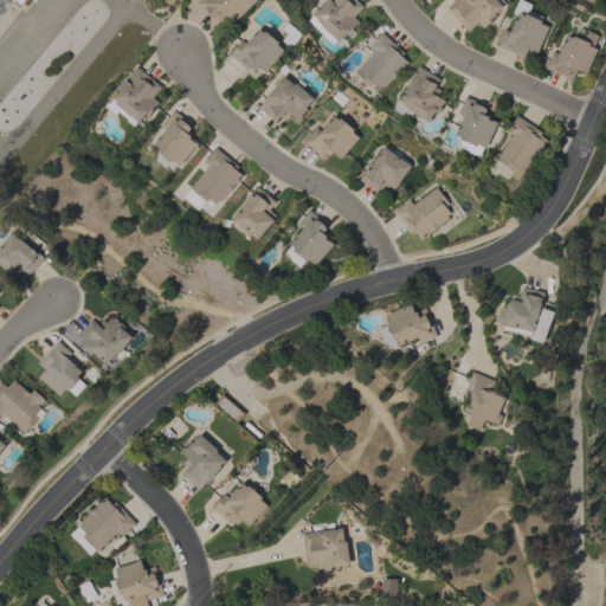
[(197,4),(199,0),(256,0),(257,1),(232,24),(225,17),(224,18),(217,25),(197,4)]
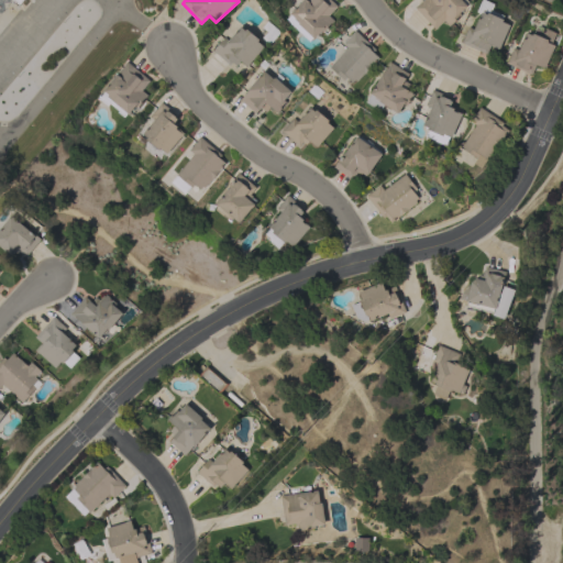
[(312,37),(309,41),(296,30),(297,29),(286,19),(290,14),(289,13),(301,0),(331,0),(338,6),(329,15),(334,21),(323,33),(321,31),(313,39),(312,37)]
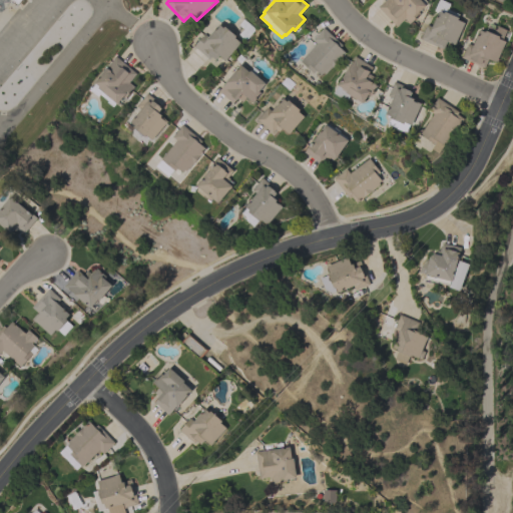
[(378,7),(385,0),(421,0),(426,5),(419,12),(420,14),(410,24),(405,18),(396,26),(378,7)]
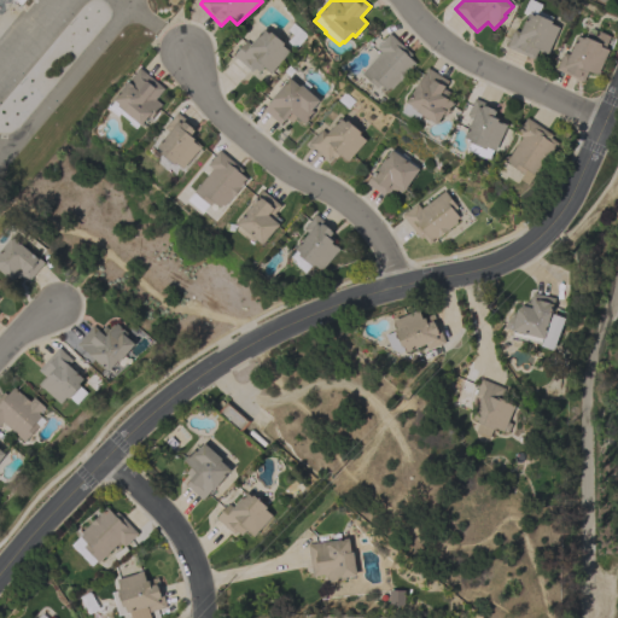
[(523,12),(528,0),(531,0),(541,5),(538,11),(552,17),(551,21),(552,22),(551,23),(559,28),(547,54),(538,51),(534,59),(506,47),(514,29),(520,33),(528,15),(523,12)]
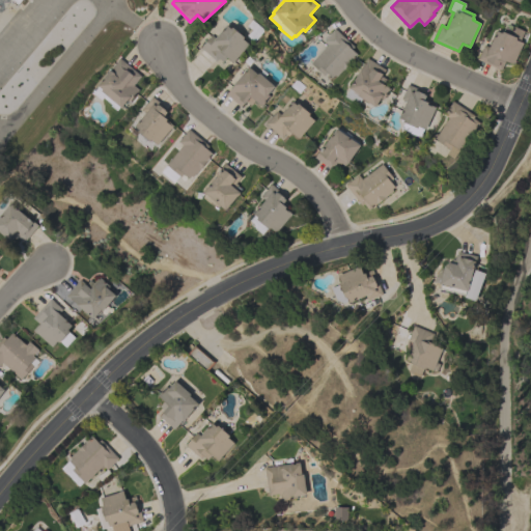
[(253,42),(247,35),(251,30),(247,26),(252,20),(263,30),(253,42)]
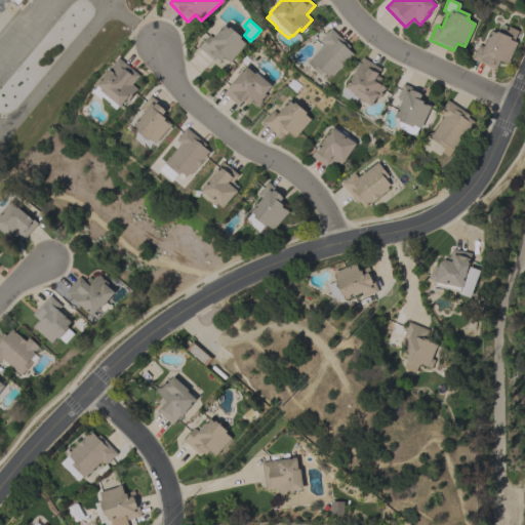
[(199,47),(209,35),(212,38),(224,25),(229,29),(230,27),(242,37),(240,39),(246,44),(230,63),(227,59),(228,58),(225,56),(224,57),(224,56),(219,61),(216,57),(214,61),(199,47)]
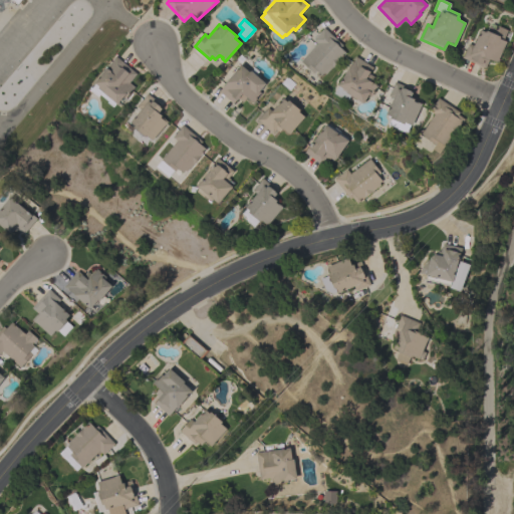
[(506,42),(497,63),(489,59),(485,68),(462,57),(469,43),(474,45),(480,30),(486,32),(489,26),(496,29),(498,25),(507,30),(503,40),(506,42)]
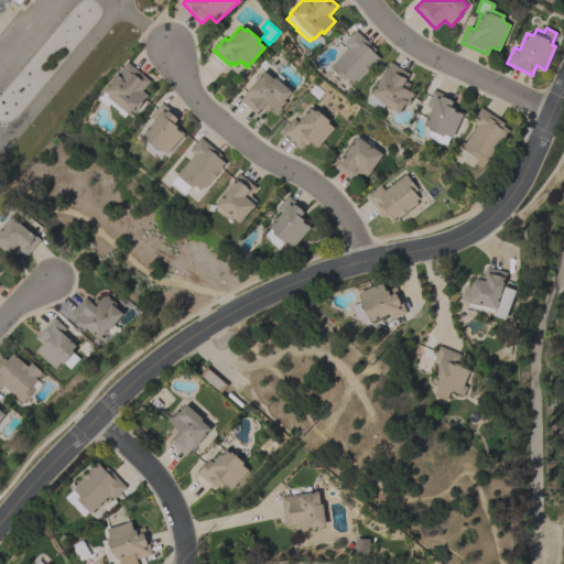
[(377,50),(375,52),(379,56),(378,56),(380,58),(357,83),(356,80),(354,83),(347,77),(345,80),(331,67),(348,47),(344,43),(356,30),(377,50)]
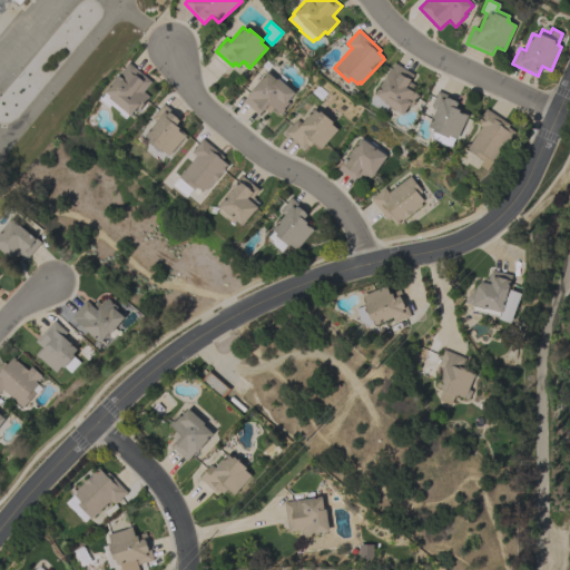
[(125,118),(118,112),(119,111),(111,105),(109,107),(100,99),(106,92),(105,91),(126,66),(128,62),(151,81),(144,91),(149,97),(139,109),(138,107),(130,116),(128,114),(125,118)]
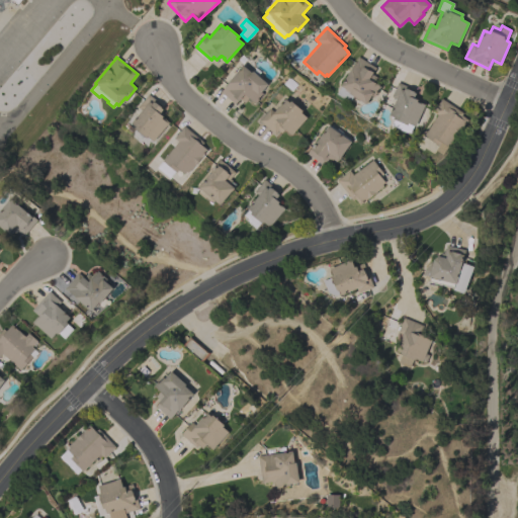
[(353,96),(350,101),(337,93),(357,61),(356,60),(358,57),(376,68),(372,74),(377,77),(374,82),(379,85),(379,86),(380,87),(374,97),(371,95),(366,104),(353,96)]
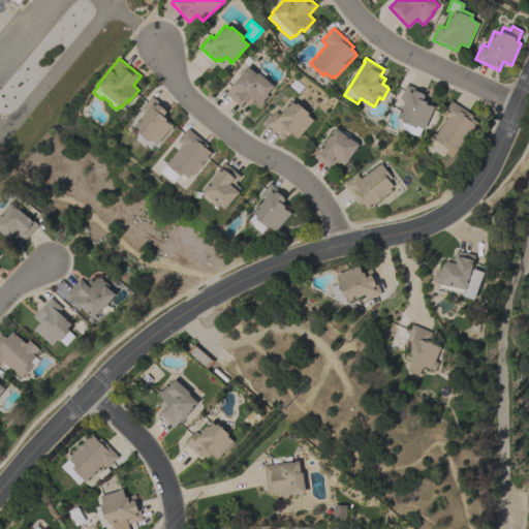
[(256,73),(257,72),(273,86),(267,94),(269,96),(260,105),(254,100),(250,105),(246,101),(244,103),(243,102),(240,105),(225,94),(232,85),(247,66),(256,73)]
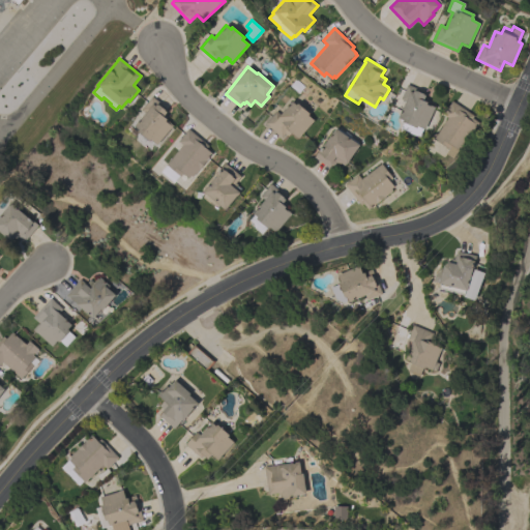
[(422,128),(419,137),(401,128),(404,120),(399,118),(406,101),(401,98),(407,84),(425,93),(424,95),(425,95),(424,97),(428,99),(427,101),(428,102),(428,104),(435,107),(424,129),(422,128)]
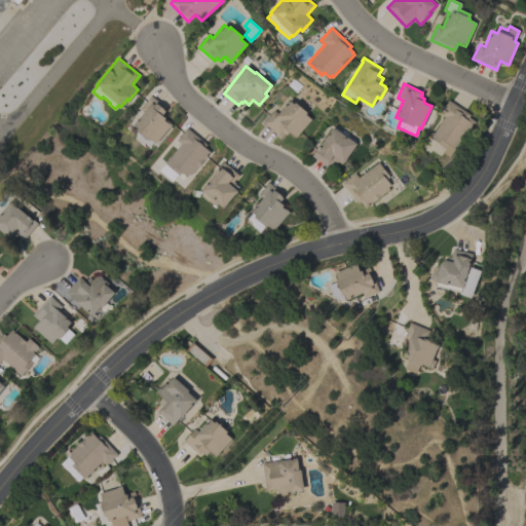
[(156,144),(150,139),(149,140),(137,129),(138,128),(134,124),(145,111),(141,108),(151,96),(167,109),(164,113),(167,116),(165,118),(173,124),(156,144)]
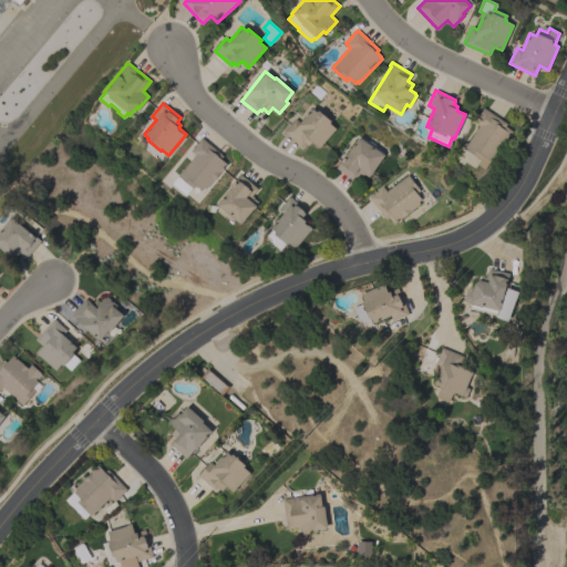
[(319,147),(312,141),(308,145),(305,143),(301,147),(284,132),(295,120),(296,121),(298,117),(301,121),(312,107),(317,112),(318,110),(331,122),(330,123),(336,129),(319,147)]
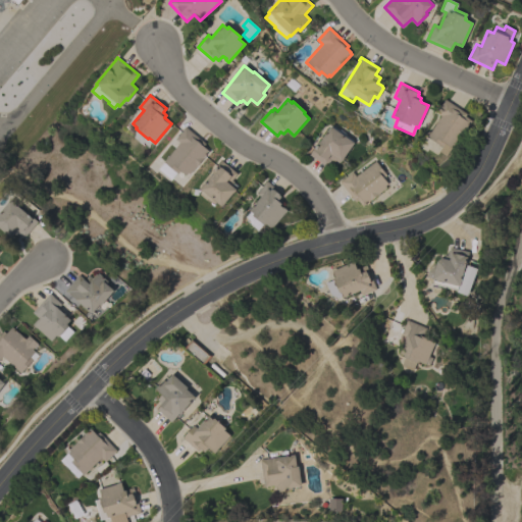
[(467,114),(465,116),(471,120),(455,146),(453,145),(452,147),(453,147),(447,156),(439,151),(442,147),(427,137),(440,115),(436,112),(445,99),(467,114)]
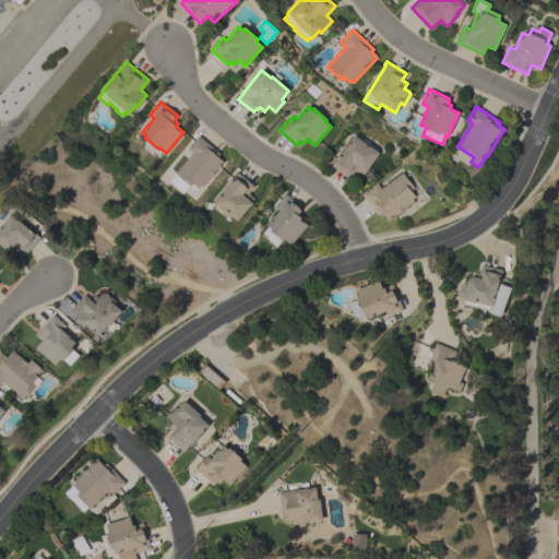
[(366,173),(365,173),(363,175),(359,173),(358,174),(354,171),(349,178),(331,166),(336,158),(353,134),(379,153),(366,173)]
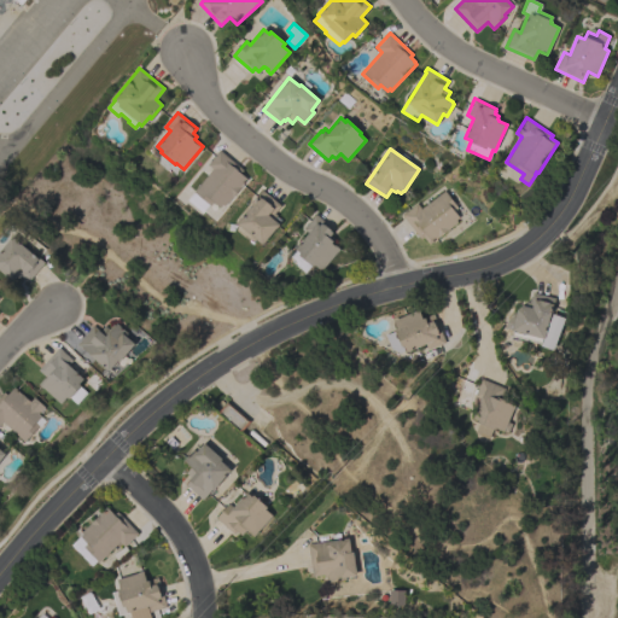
[(203,213),(187,199),(213,169),(207,164),(220,150),(244,170),(242,173),(248,179),(225,207),(223,204),(221,208),(214,202),(210,207),(209,205),(203,213)]
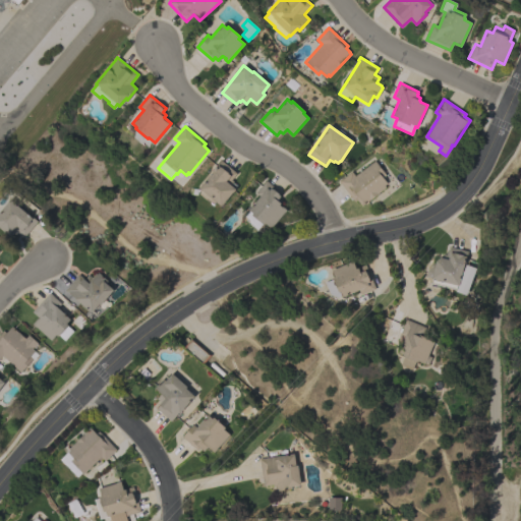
[(237,173),(232,179),(234,181),(232,184),(237,188),(222,207),(199,188),(215,170),(214,169),(221,160),(237,173)]
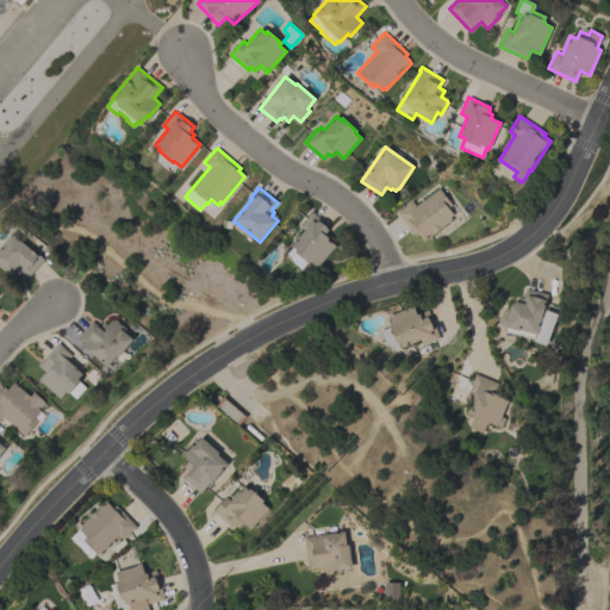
[(439,188),(452,205),(448,207),(453,215),(450,217),(452,219),(443,226),(423,242),(418,235),(415,236),(397,212),(412,200),(416,206),(439,188)]
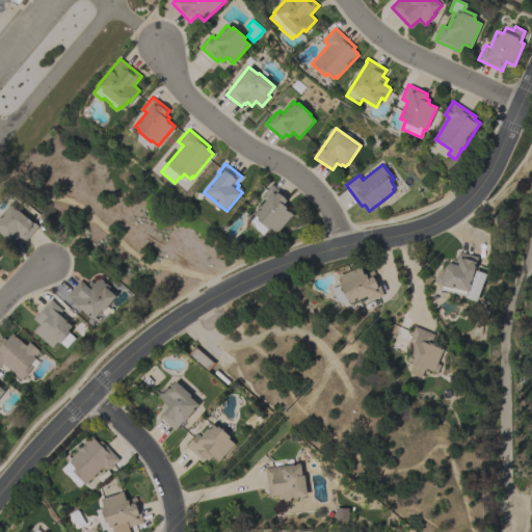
[(263,235),(256,229),(255,224),(249,220),(256,214),(255,214),(266,201),(262,196),(272,184),(288,197),(287,198),(288,200),(285,203),(288,205),(287,207),(286,208),(293,214),(277,233),(271,228),(270,230),(268,228),(263,235)]
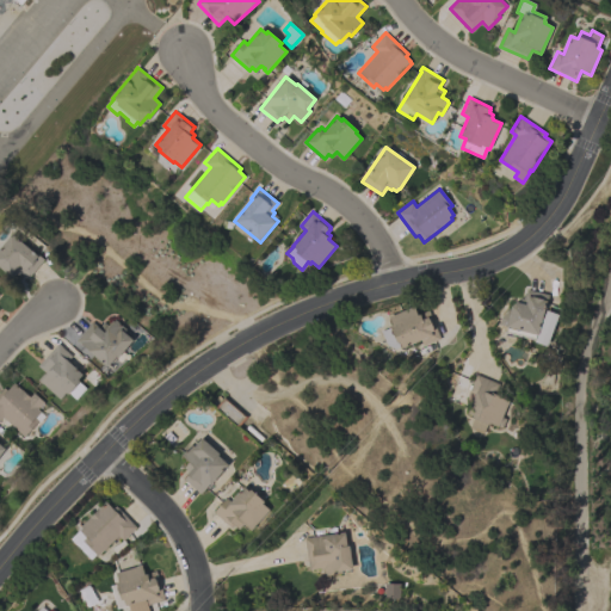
[(0,247),(12,234),(35,253),(36,252),(44,260),(29,278),(20,271),(18,275),(16,273),(12,278),(0,267),(0,247)]
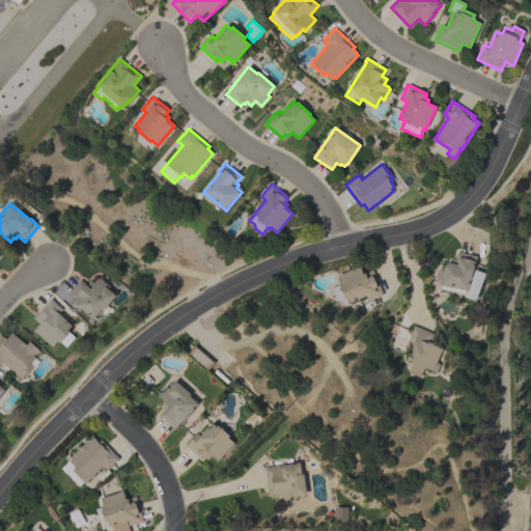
[(475,286),(470,298),(465,296),(440,288),(441,284),(434,282),(436,276),(448,262),(451,262),(452,258),(454,259),(455,254),(456,255),(457,252),(458,252),(477,256),(473,273),(472,273),(469,284),(475,286)]
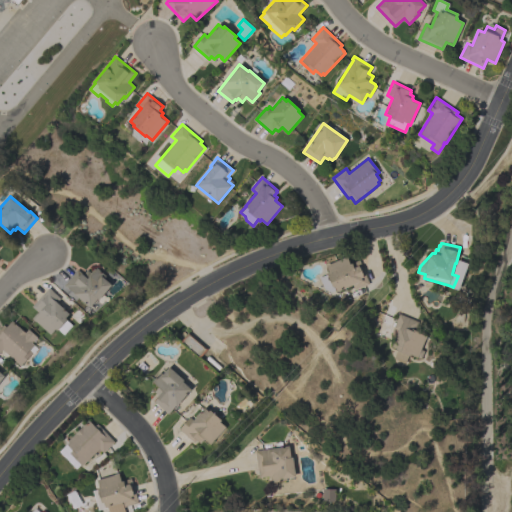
[(347,256),(350,264),(359,260),(369,284),(354,290),(352,285),(337,291),(337,290),(331,292),(323,289),(319,278),(327,274),(327,273),(329,272),(326,265),(347,256)]
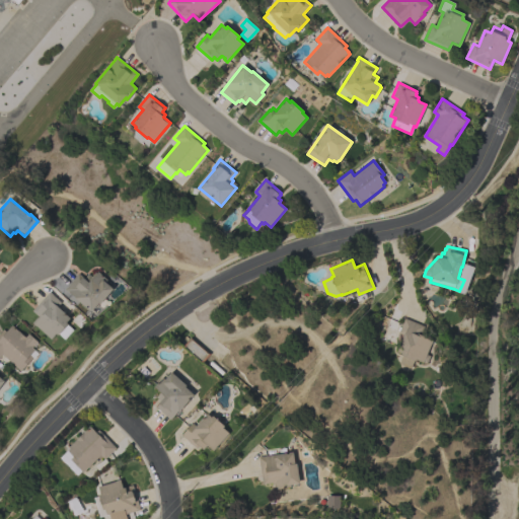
[(75,298),(75,297),(69,292),(69,293),(65,290),(78,274),(84,279),(88,274),(92,277),(95,273),(96,274),(97,272),(107,280),(105,282),(114,289),(100,303),(96,308),(95,307),(91,311),(75,298)]
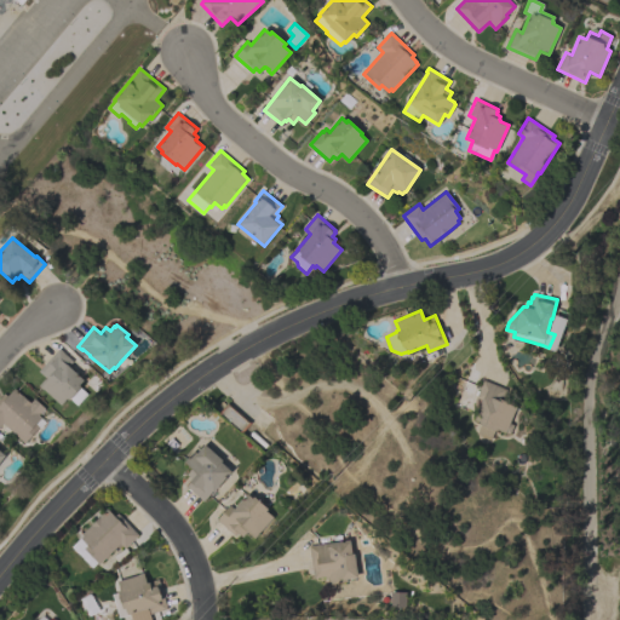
[(59,349),(73,361),(69,366),(84,380),(80,385),(81,386),(79,390),(85,395),(79,401),(73,396),(69,400),(67,399),(61,406),(44,389),(42,390),(39,385),(46,378),(38,372),(59,349)]
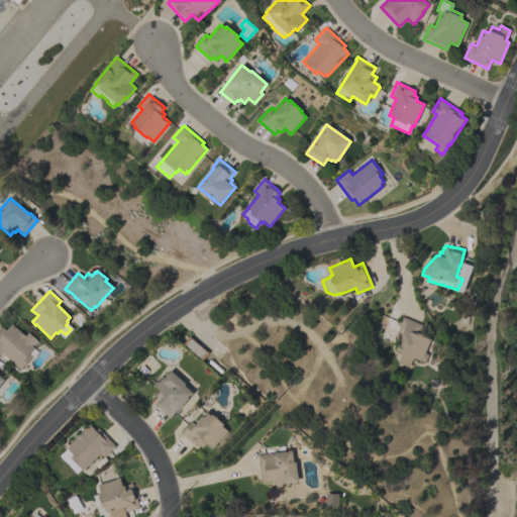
[(408,367),(397,363),(400,353),(399,353),(400,351),(395,349),(398,340),(394,338),(397,330),(396,329),(397,325),(399,326),(403,317),(422,324),(420,331),(423,333),(422,336),(430,339),(425,353),(428,354),(425,362),(414,357),(414,359),(412,358),(408,367)]
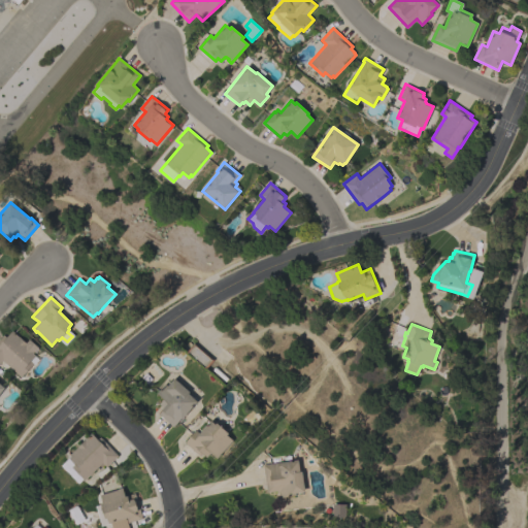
[(2,360),(0,362),(0,338),(3,335),(6,337),(11,331),(19,336),(26,342),(29,339),(38,348),(33,354),(35,356),(30,361),(33,363),(21,377),(2,360)]
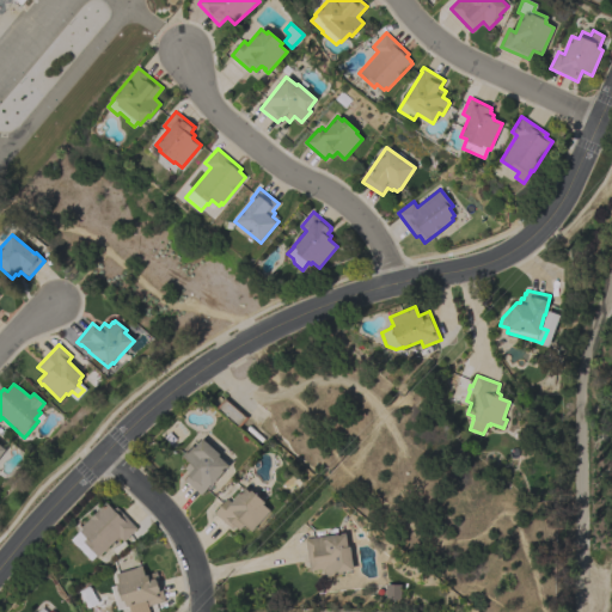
[(248,417),(238,428),(215,408),(225,397),(248,417)]
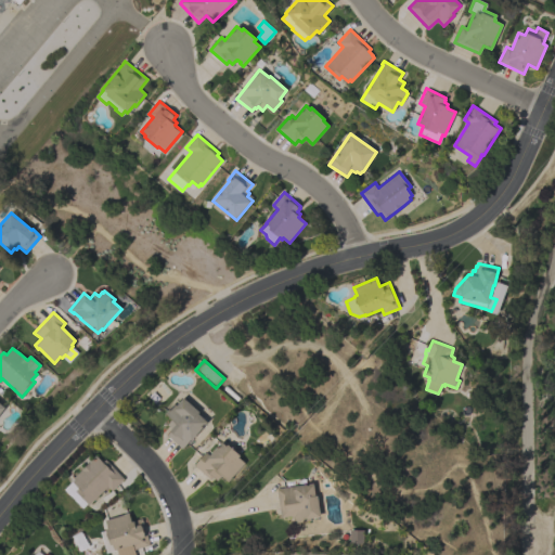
[(199,412),(197,413),(207,422),(191,440),(190,439),(182,449),(167,436),(172,429),(167,425),(171,420),(164,414),(173,403),(176,405),(183,398),(199,412)]
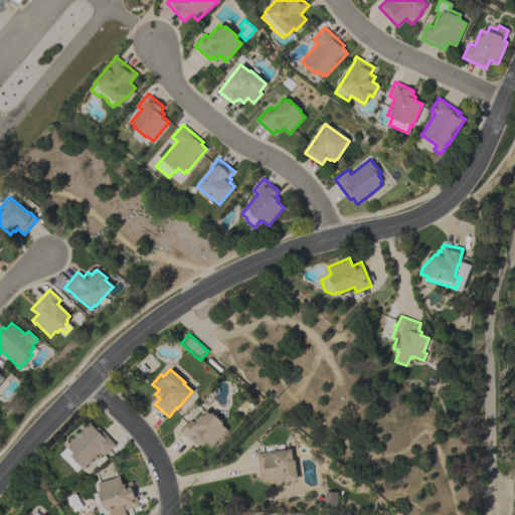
[(214,444),(211,448),(204,442),(200,446),(197,443),(195,446),(180,432),(190,419),(193,422),(205,409),(209,413),(211,412),(222,422),(221,424),(226,430),(214,444)]
